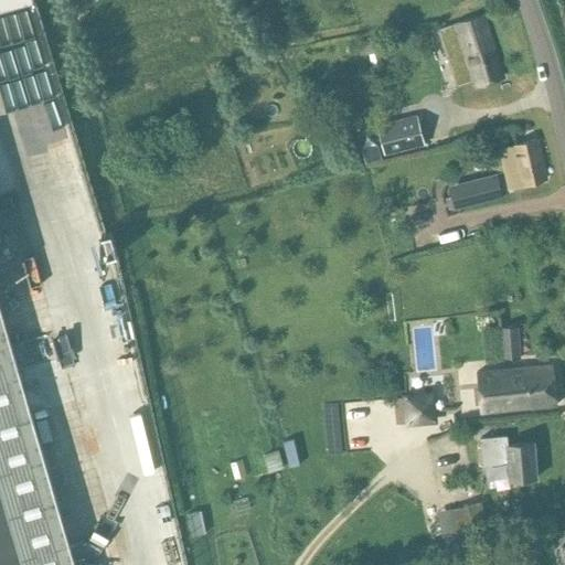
[(0,0),(0,10),(34,0),(0,0)]
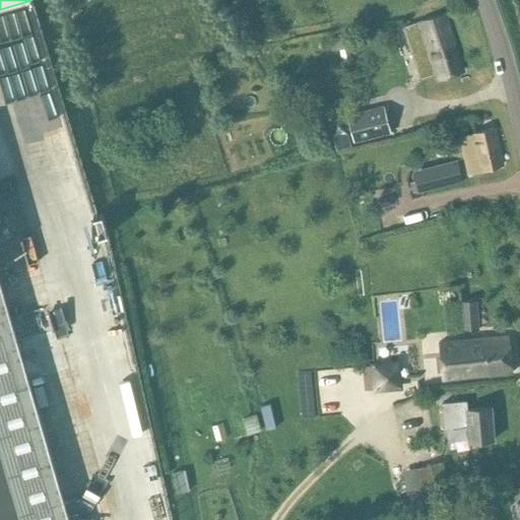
[(444,15),(425,21),(421,22),(440,80),(462,72),(444,15)]
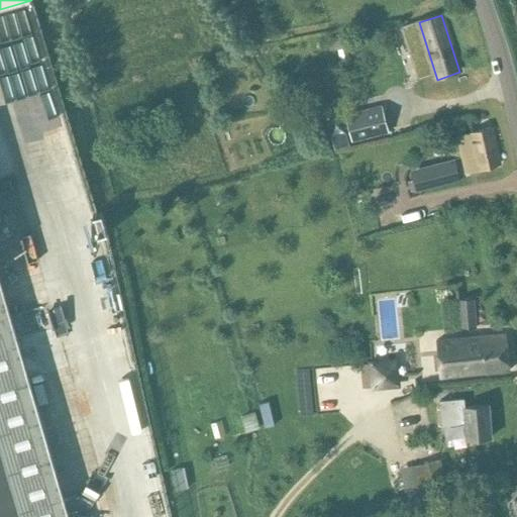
[(400,26),(382,32),(386,45),(404,40),(400,26)]
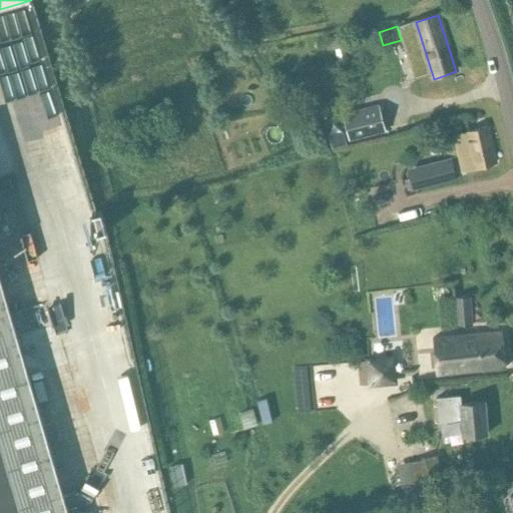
[(344,47),(335,49),(339,61),(347,59),(344,47)]
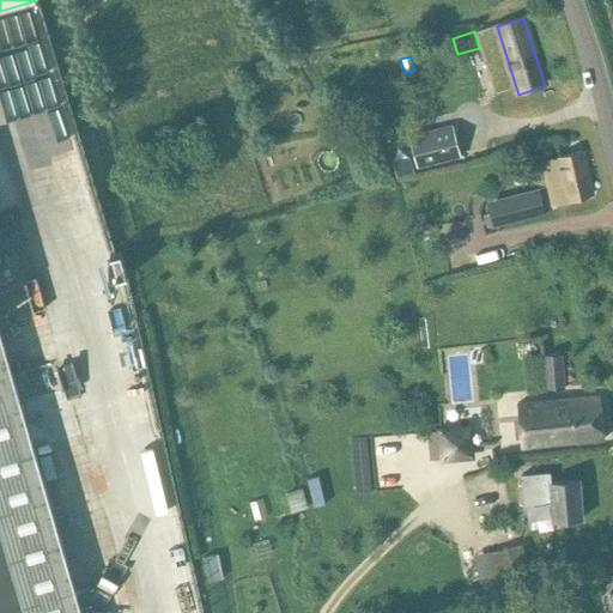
[(453,131),(414,140),(420,165),(460,156),(453,131)]
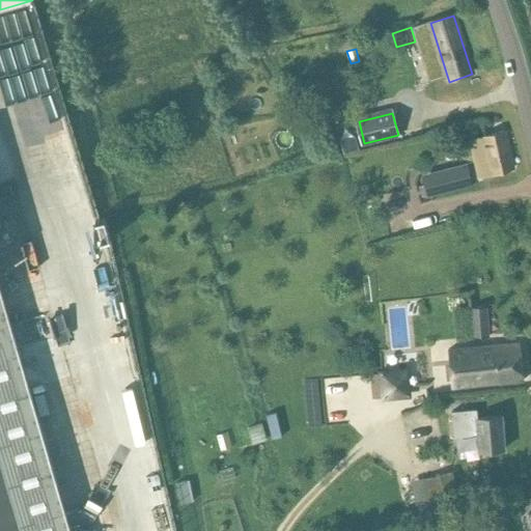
[(504,132),(469,140),(478,177),(512,169),(504,132)]
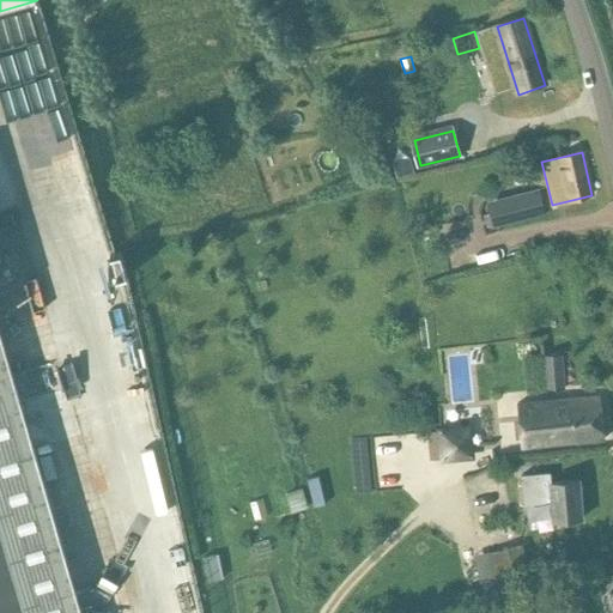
[(539,190),(487,202),(492,226),(545,214),(539,190)]
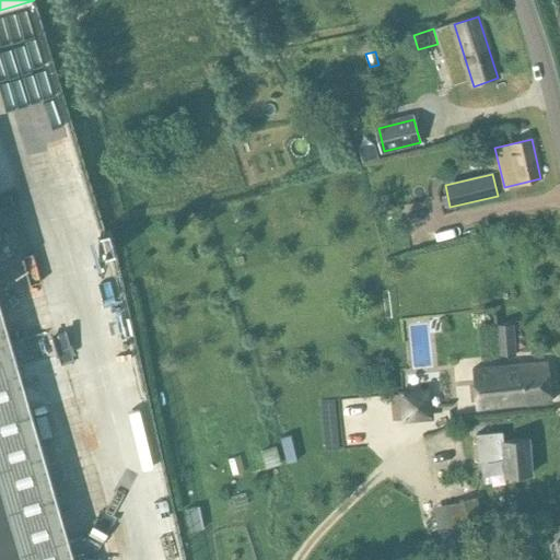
[(80,186),(54,191),(65,243),(91,237),(80,186)]
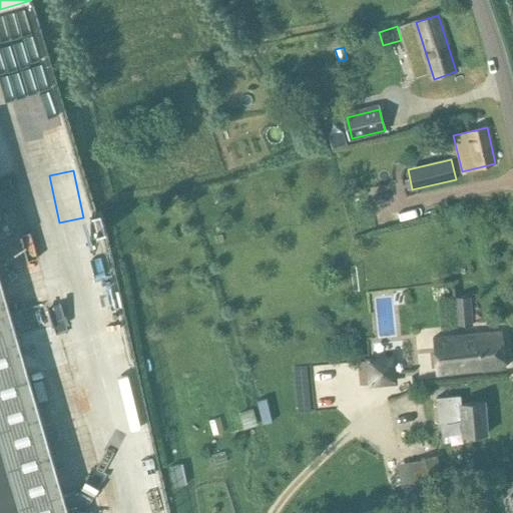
[(0,512),(68,512),(0,276),(0,512)]
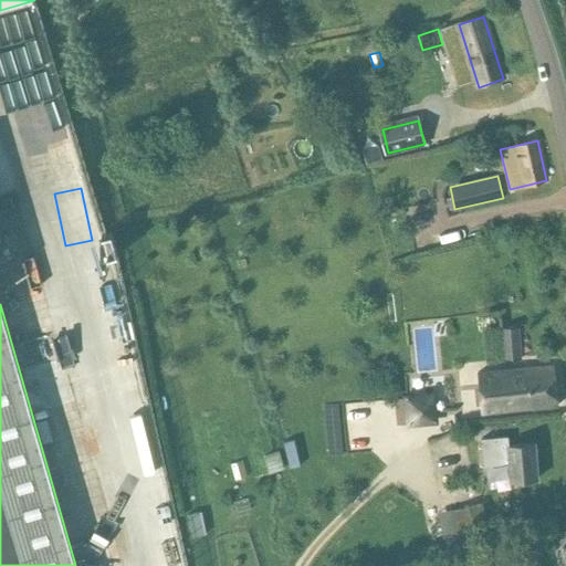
[(520,335),(503,337),(504,359),(521,358),(520,335)]
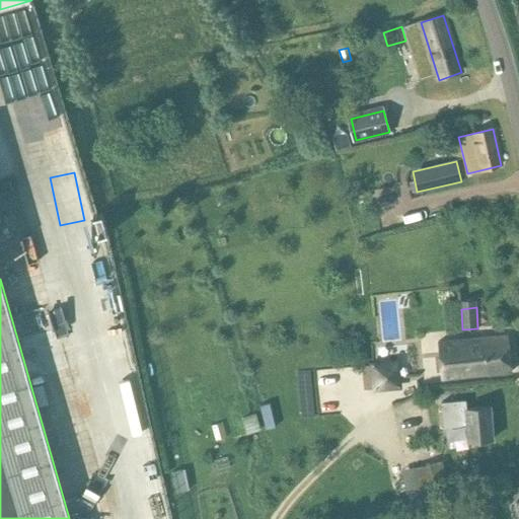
[(508,336),(488,338),(438,343),(442,379),(512,372),(508,336)]
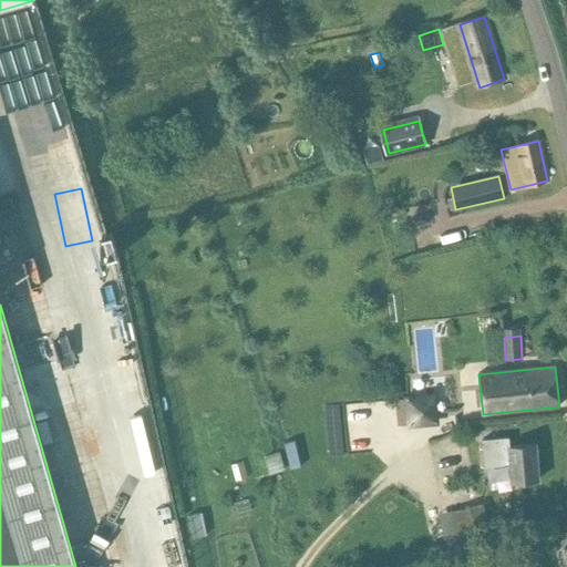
[(395,395),(399,425),(437,420),(434,391),(395,395)]
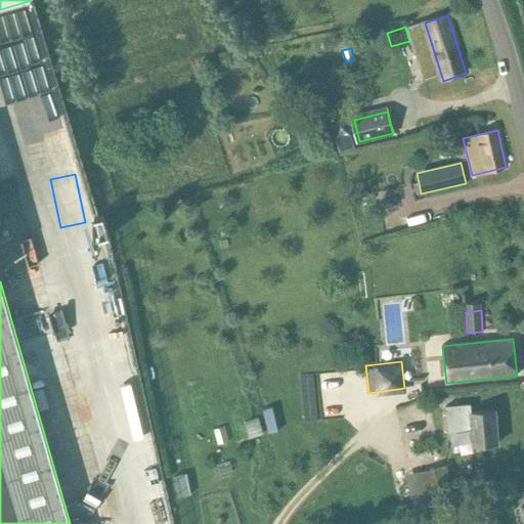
[(448,432),(451,431),(472,430),(474,445),(498,443),(495,410),(471,412),(470,404),(446,406),(448,432)]
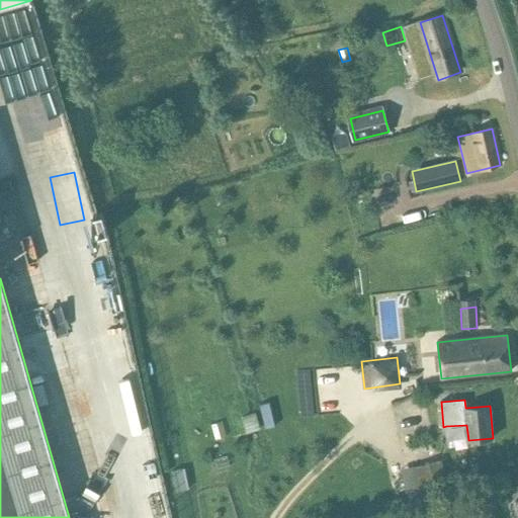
[(260,430),(255,413),(242,417),(246,434),(260,430)]
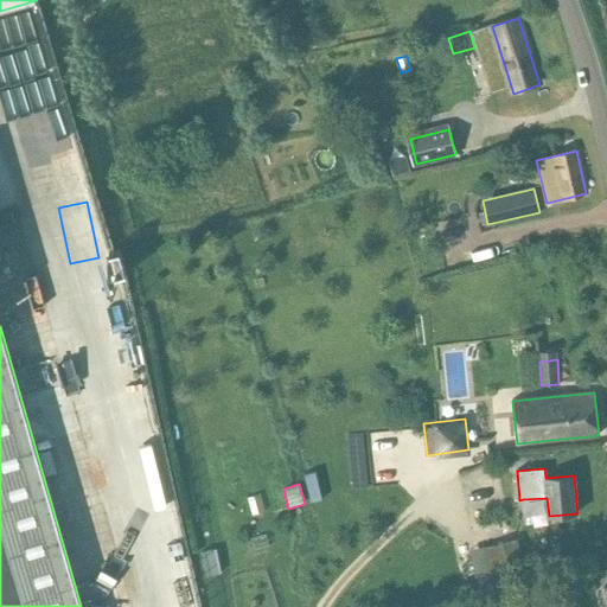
[(260,494),(248,498),(253,516),(264,512),(260,494)]
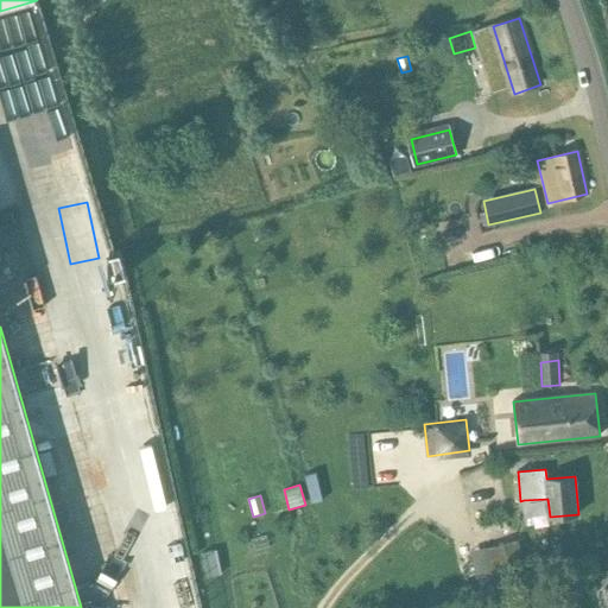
[(266,536),(252,539),(255,551),(270,548),(266,536)]
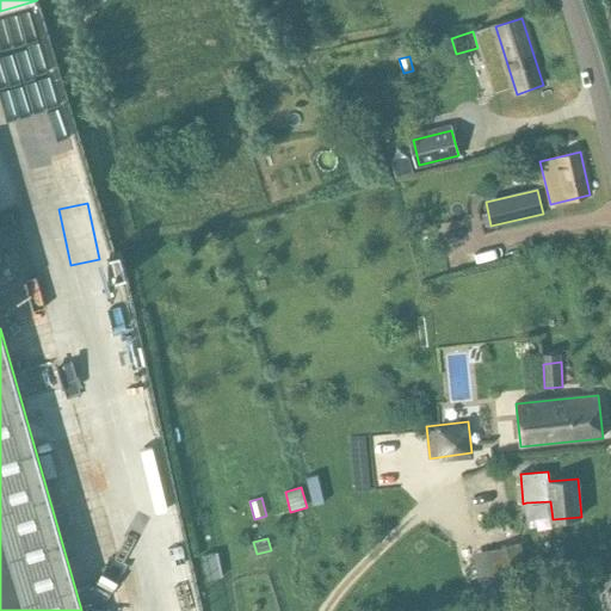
[(492,550),(499,584),(528,576),(520,544),(492,550)]
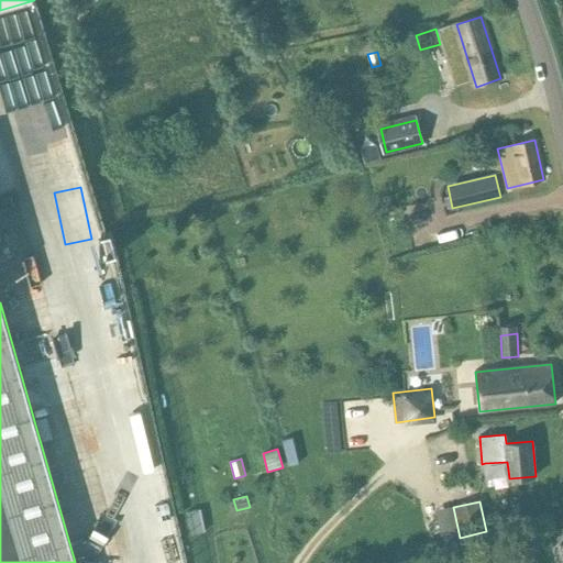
[(200,509),(186,511),(190,534),(206,531),(200,509)]
